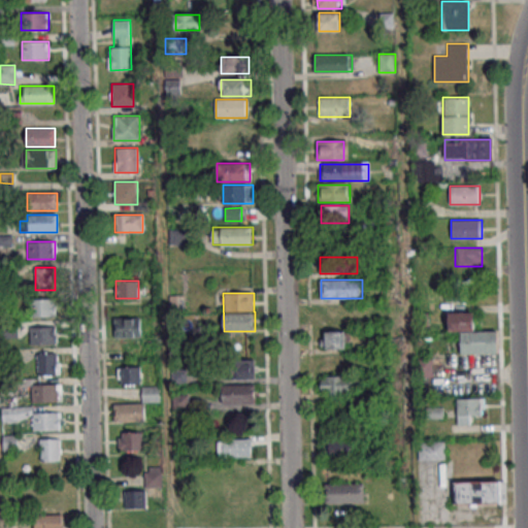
[(57,317),(57,298),(29,298),(29,317),(57,317)]
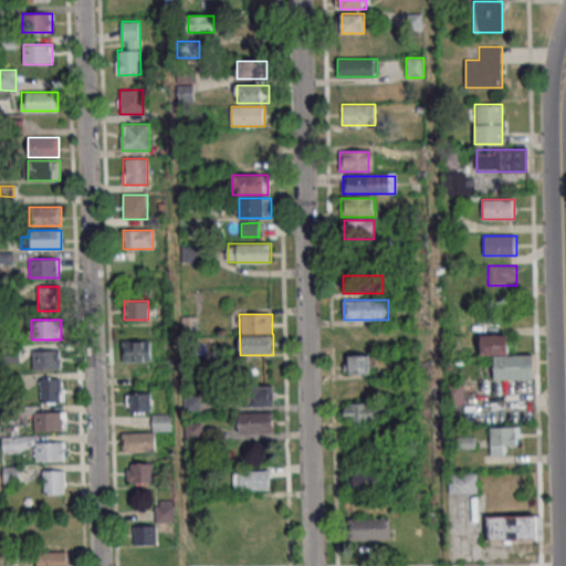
[(478,336),(505,336),(505,356),(531,355),(532,380),(492,380),(492,356),(479,356),(478,336)]
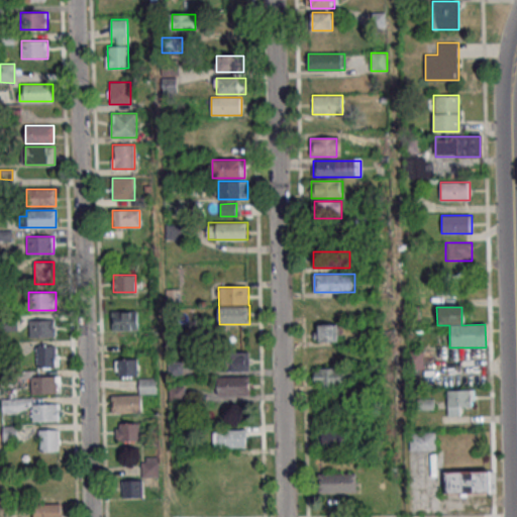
[(139,312),(111,312),(111,330),(139,330),(139,312)]
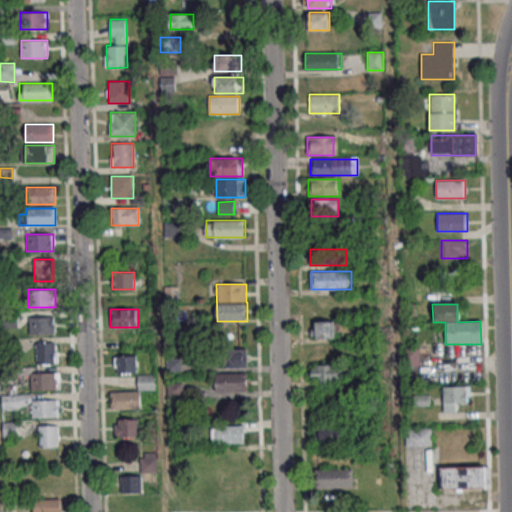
[(55,316),(29,316),(29,334),(55,334),(55,316)]
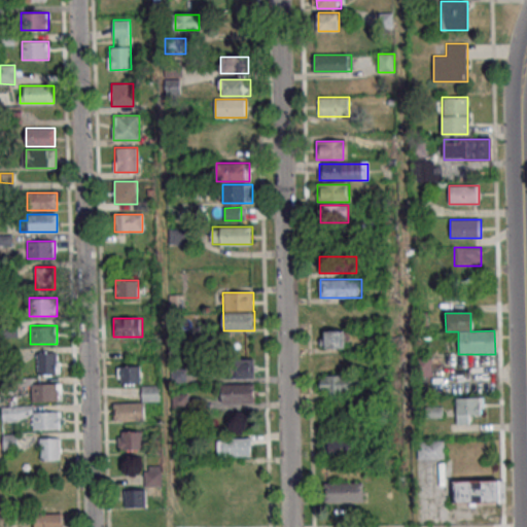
[(323,347),(348,347),(348,330),(323,330),(323,347)]
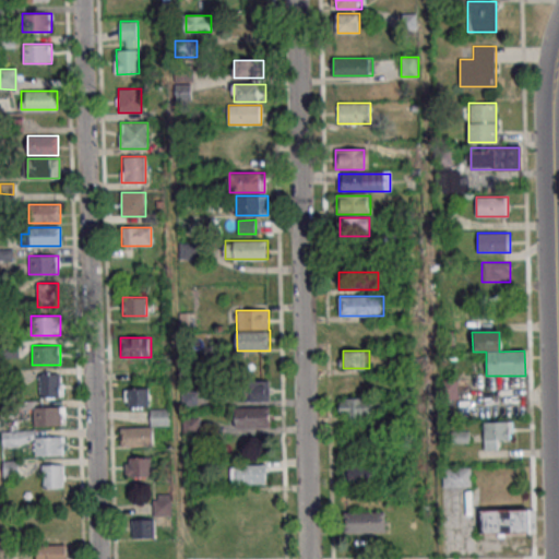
[(63,396),(63,373),(39,373),(39,396),(63,396)]
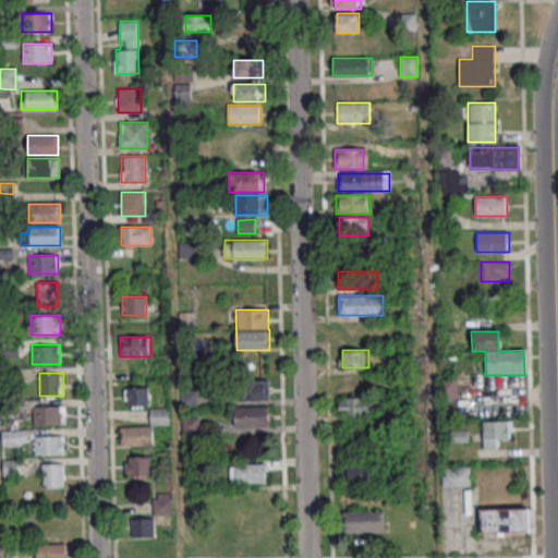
[(269,380),(234,380),(234,400),(269,400),(269,380)]
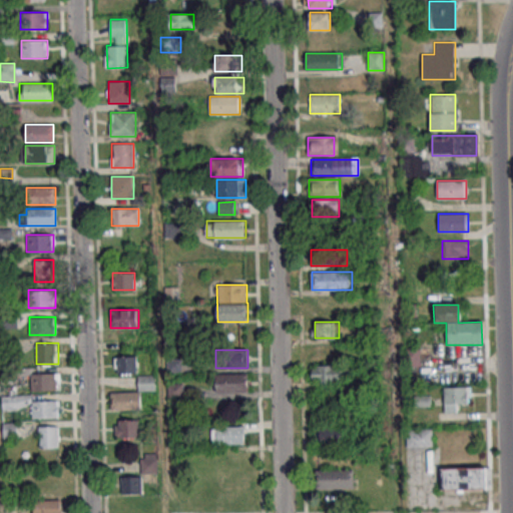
[(137,374),(137,357),(114,357),(114,374),(137,374)]
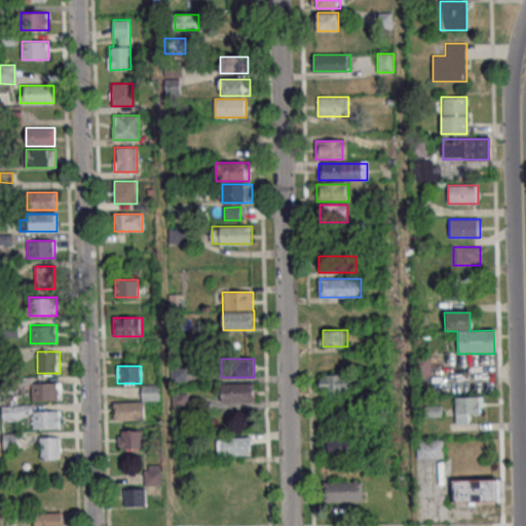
[(186,369),(171,369),(171,382),(186,382),(186,369)]
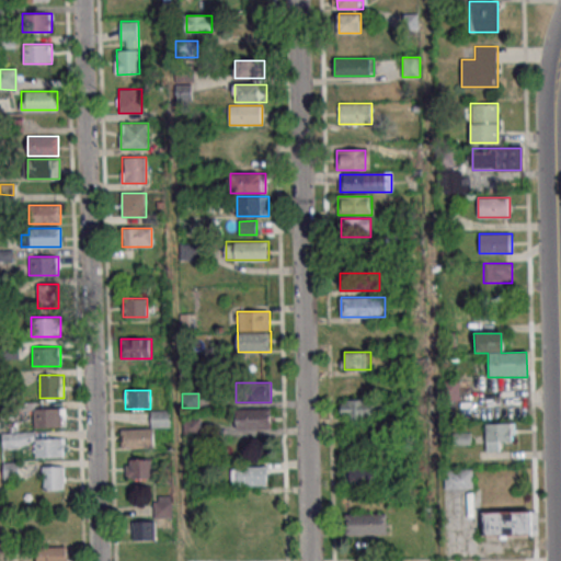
[(377,420),(377,400),(341,400),(341,420),(377,420)]
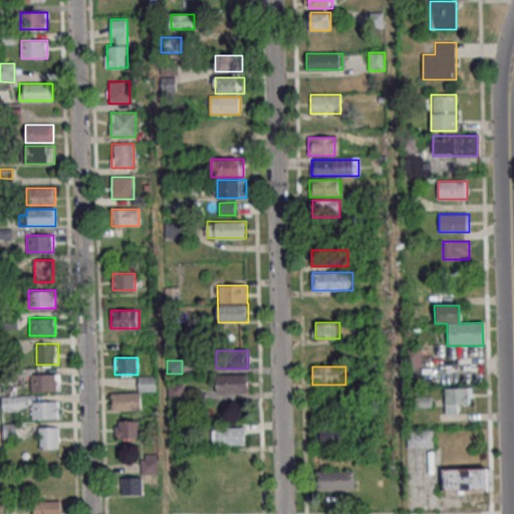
[(59,391),(59,373),(31,373),(31,391),(59,391)]
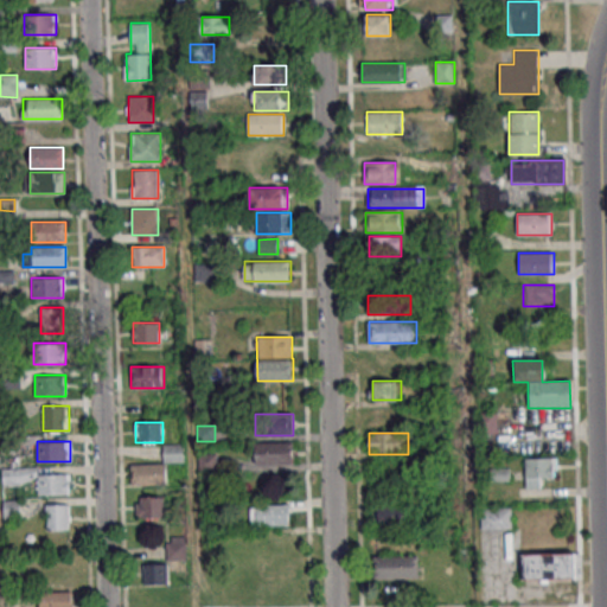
[(294,465),(294,442),(255,442),(255,465),(294,465)]
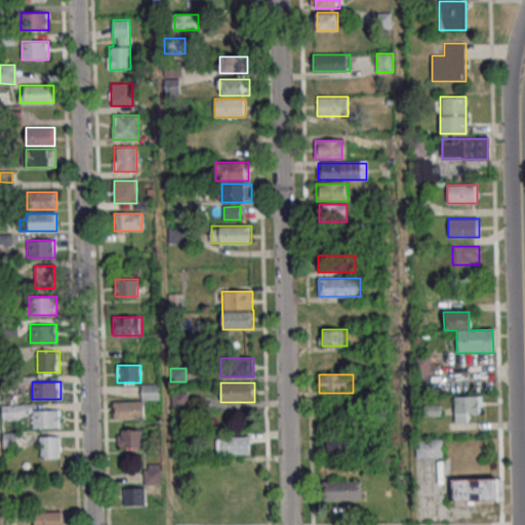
[(158,398),(158,386),(142,386),(142,398),(158,398)]
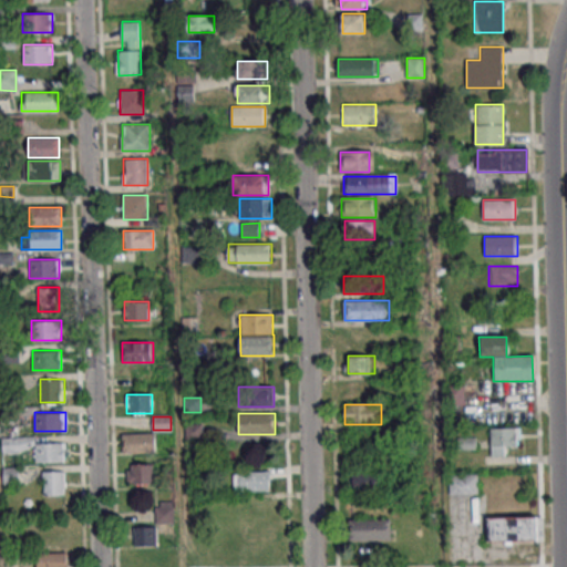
[(490,455),(508,455),(508,445),(519,445),(519,428),(490,428),(490,455)]
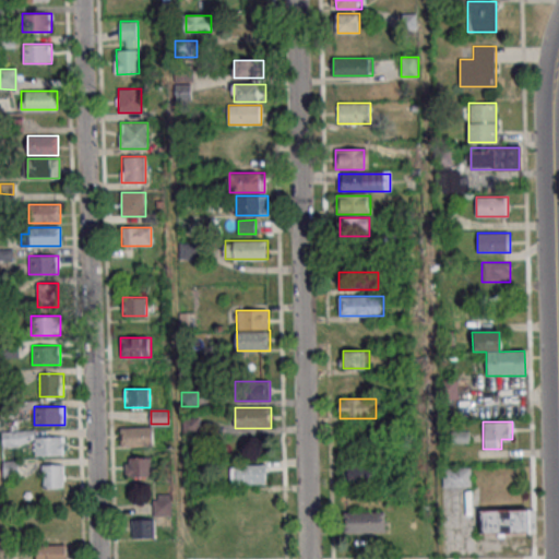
[(120,447),(153,447),(153,427),(120,427),(120,447)]
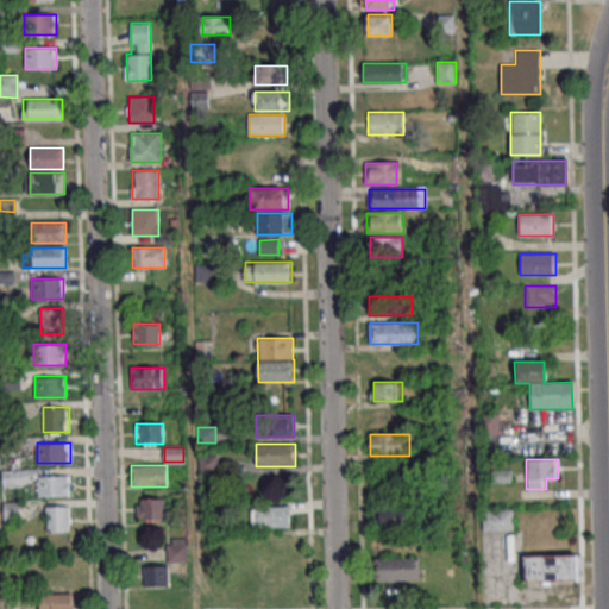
[(70,475),(36,475),(36,469),(2,469),(2,485),(38,485),(38,496),(70,496),(70,475)]
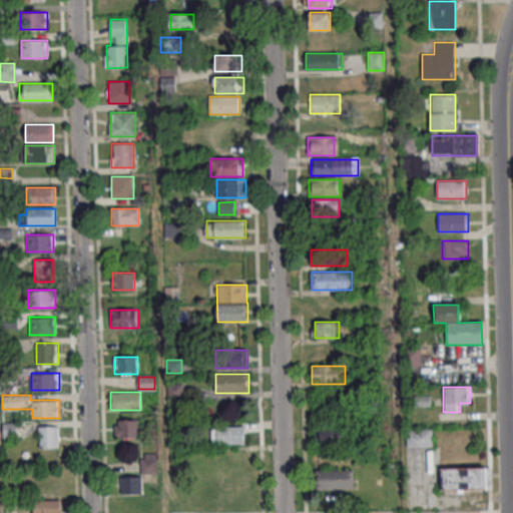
[(138,438),(138,420),(115,420),(115,438),(138,438)]
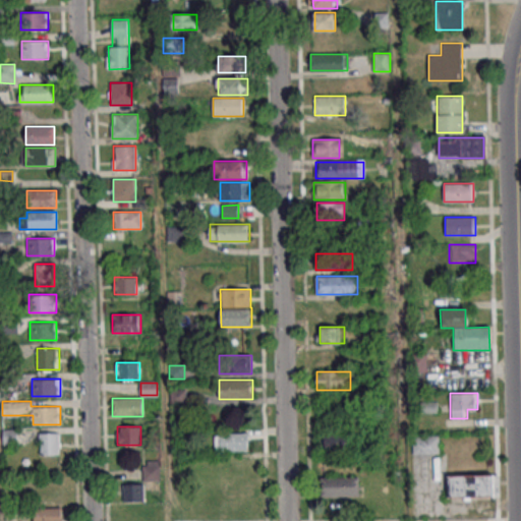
[(353,451),(353,431),(325,431),(325,451),(353,451)]
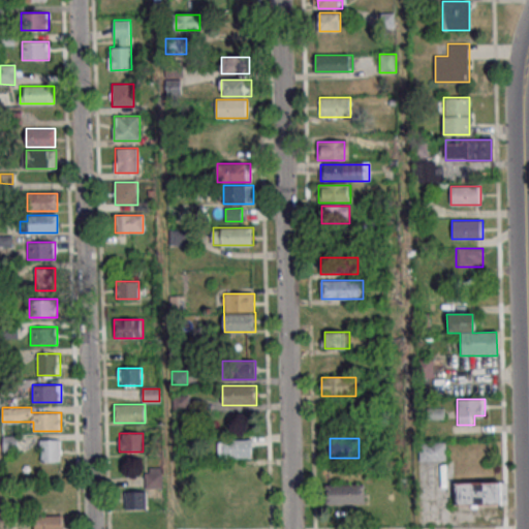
[(40,461),(60,461),(60,439),(40,439),(40,461)]
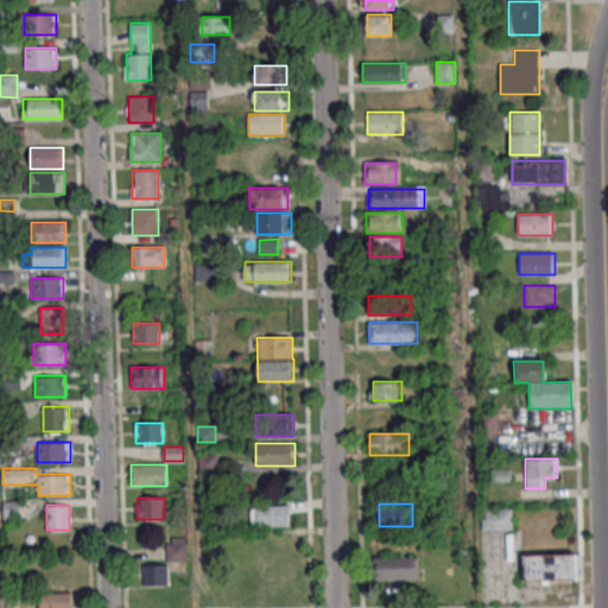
[(291,506),(251,506),(251,526),(291,526),(291,506)]
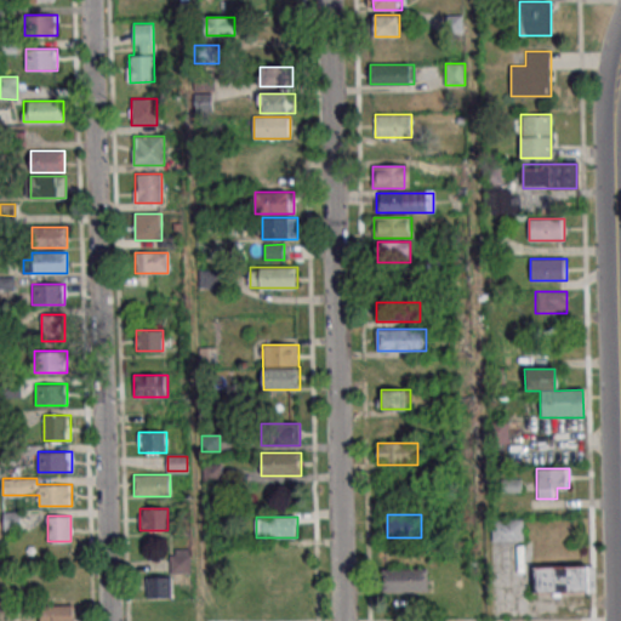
[(523,522),(491,522),(491,541),(523,541),(523,522)]
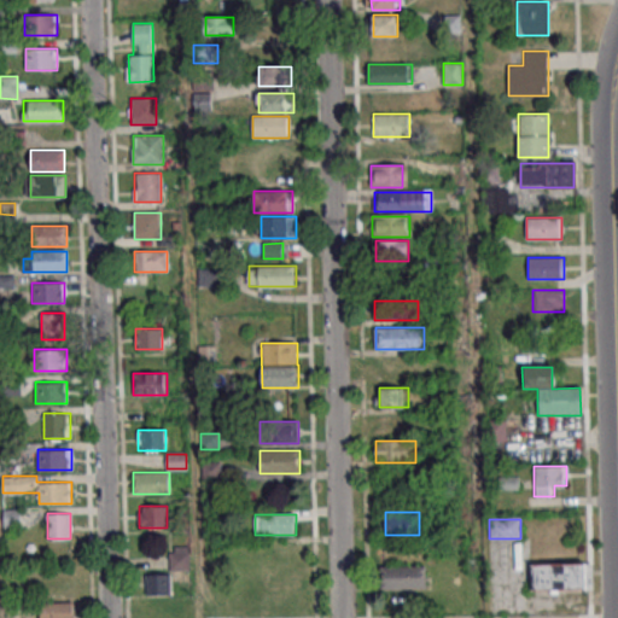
[(190,547),(169,547),(169,571),(190,571),(190,547)]
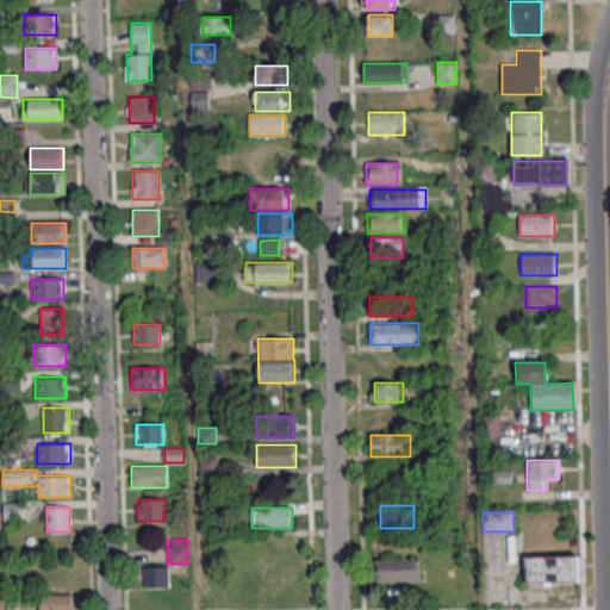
[(579,582),(579,555),(524,555),(524,582),(579,582)]
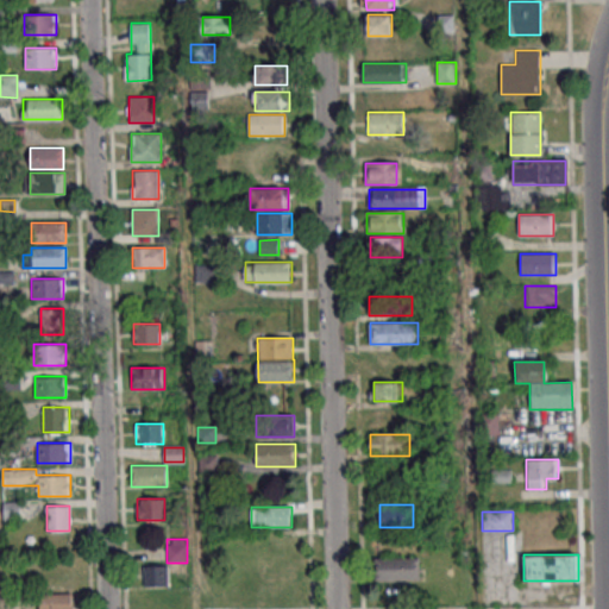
[(421,558),(375,559),(376,581),(421,581),(421,558)]
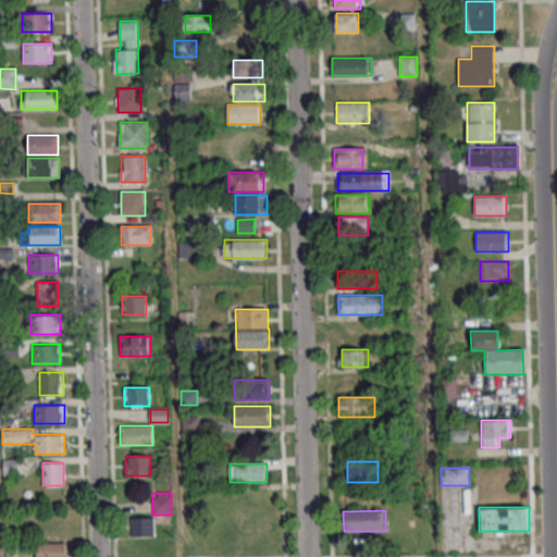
[(153,518),(132,518),(132,536),(153,536),(153,518)]
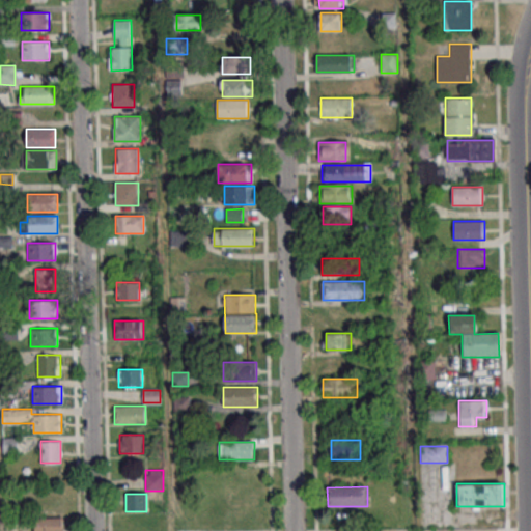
[(34,519),(33,530),(63,530),(63,519),(34,519)]
